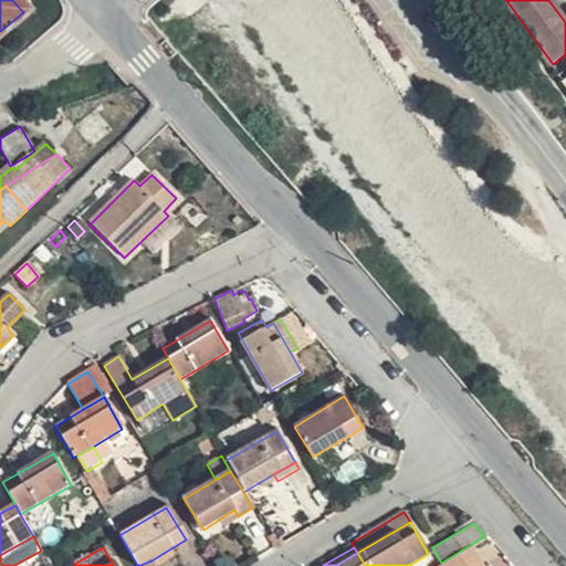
[(169,549),(152,561),(154,565),(158,565),(174,557),(169,549)]
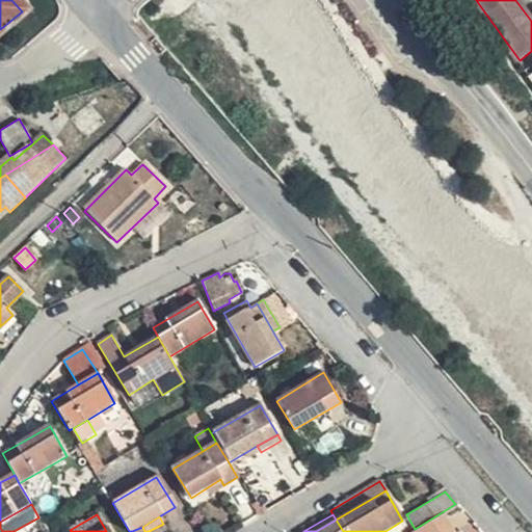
[(448,531),(440,516),(414,531),(448,531)]
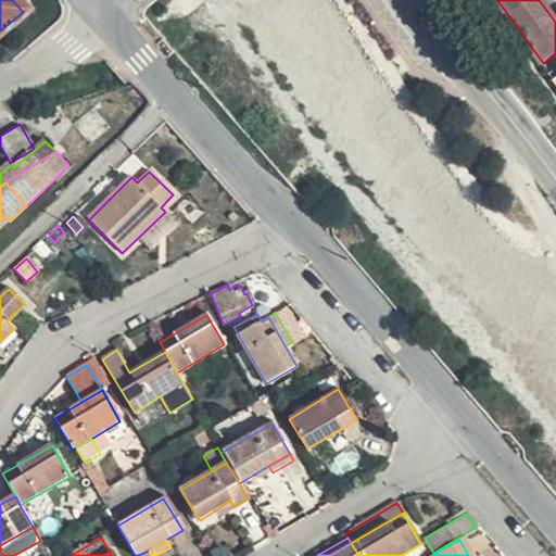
[(358,555),(351,543),(330,555),(358,555)]
